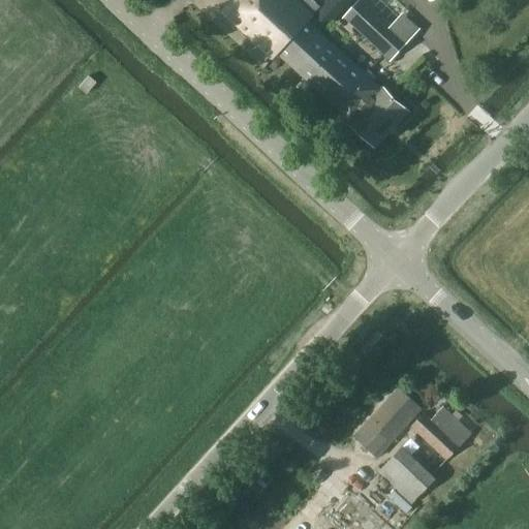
[(377,146),(409,111),(384,88),(382,89),(308,21),(313,13),(298,0),(234,0),(236,1),(224,13),(273,58),(279,52),(353,121),(351,122),(377,146)]
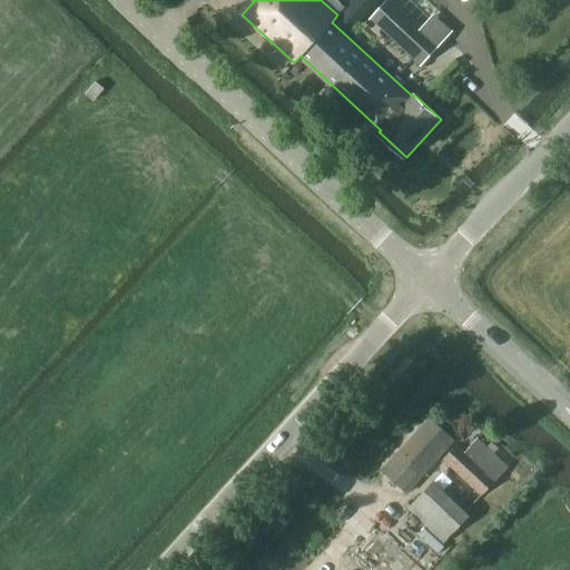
[(351,0),(337,15),(352,28),(376,0),(351,0)]
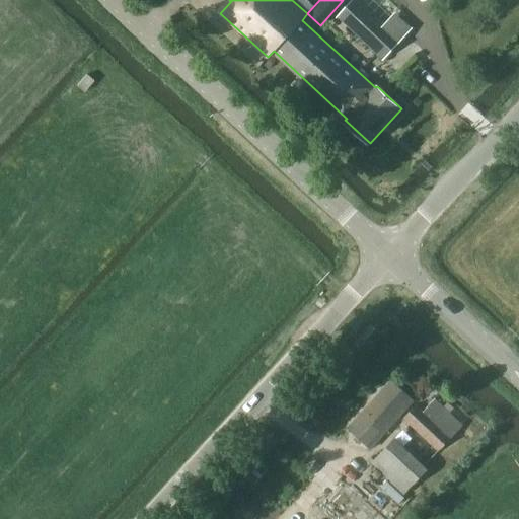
[(385,58),(401,41),(357,0),(352,0),(339,15),(385,58)]
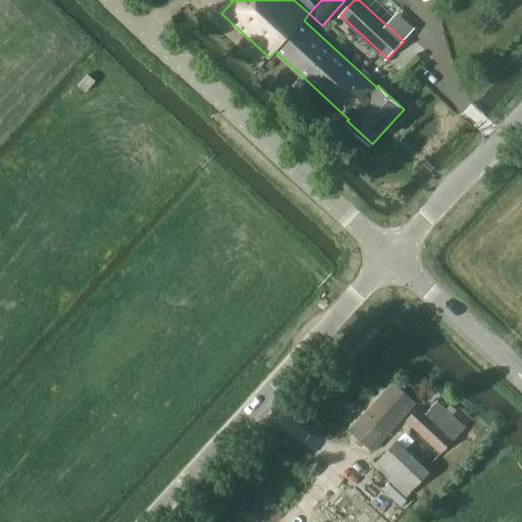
[(417,403),(395,383),(354,426),(377,448),(417,403)]
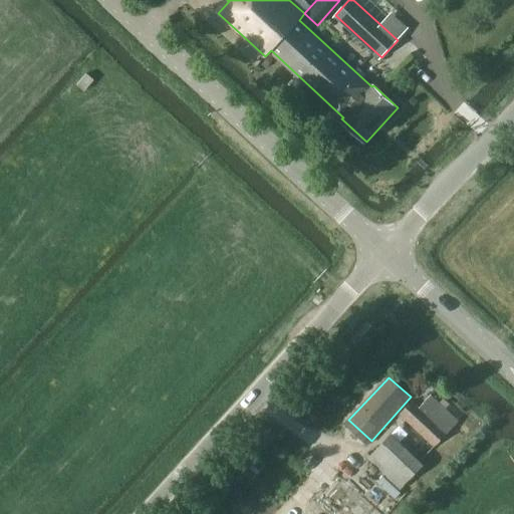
[(431,396),(420,408),(414,402),(402,414),(436,446),(459,422),(446,409),(440,404),(431,396)]
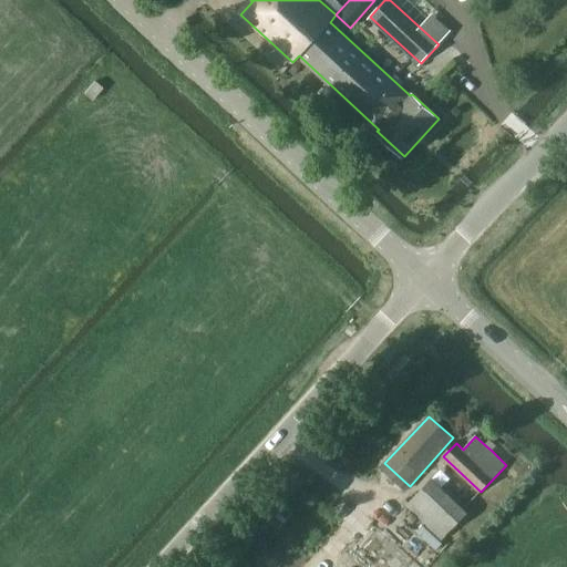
[(490,440),(485,445),(492,451),(496,446),(490,440)]
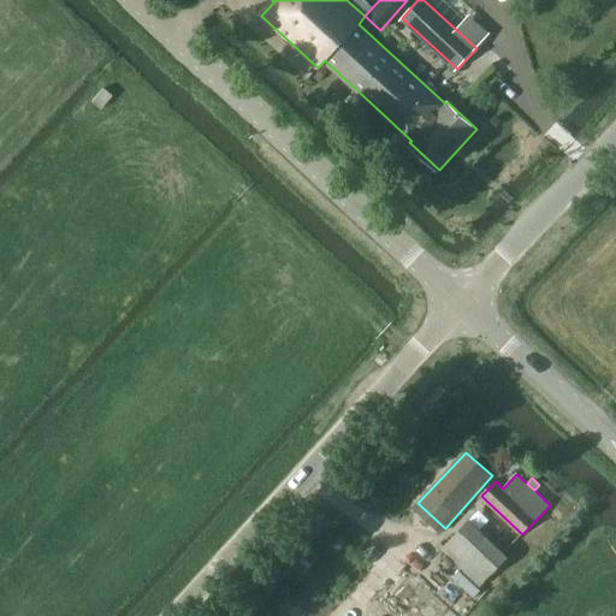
[(509,558),(469,521),(443,550),(481,586),(509,558)]
